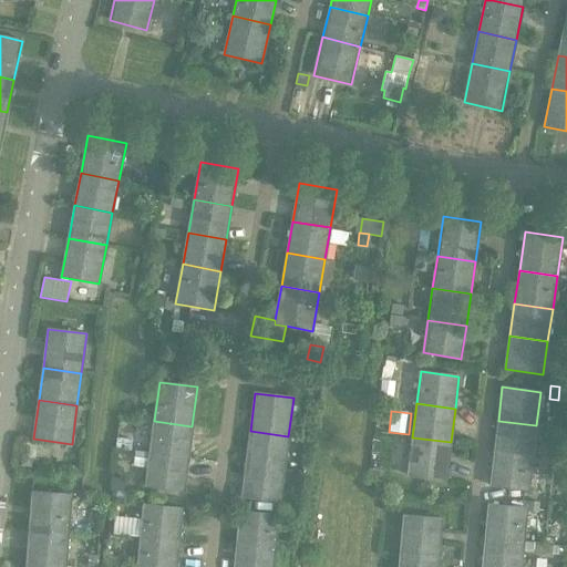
[(192,426),(154,421),(150,453),(188,457),(192,426)]
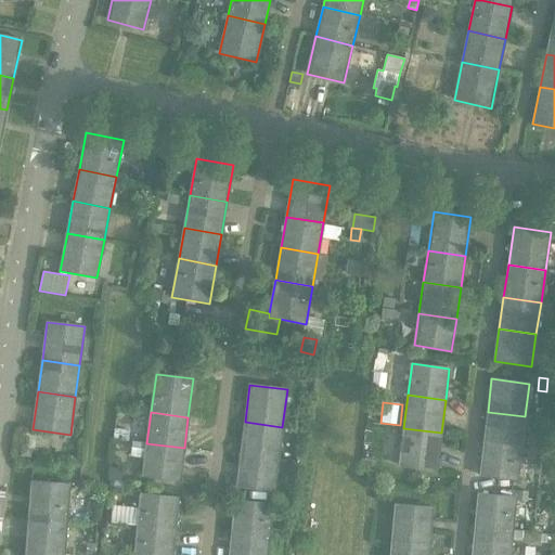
[(525,416),(488,412),(483,443),(521,449),(525,416)]
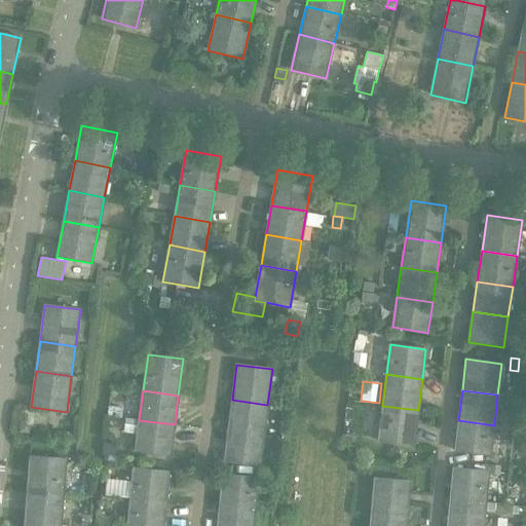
[(267,405),(232,400),(228,429),(264,435),(267,405)]
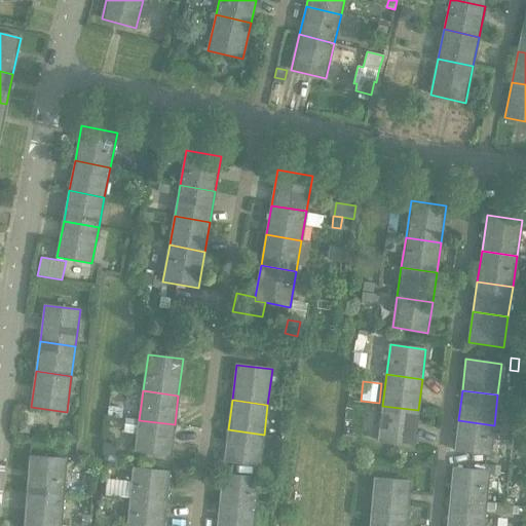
[(124,427),(138,427),(139,407),(126,406),(124,427)]
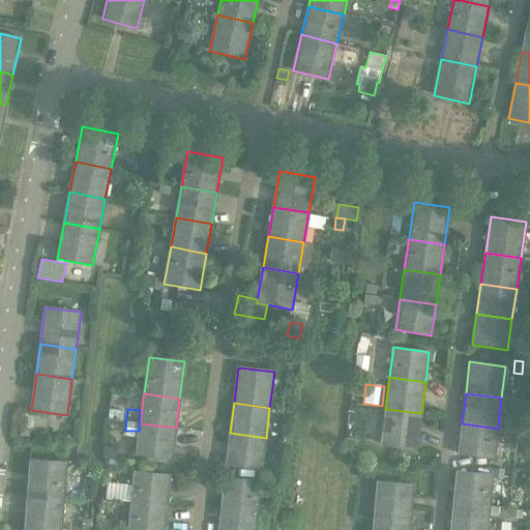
[(421,413),(385,409),(381,445),(417,449),(421,413)]
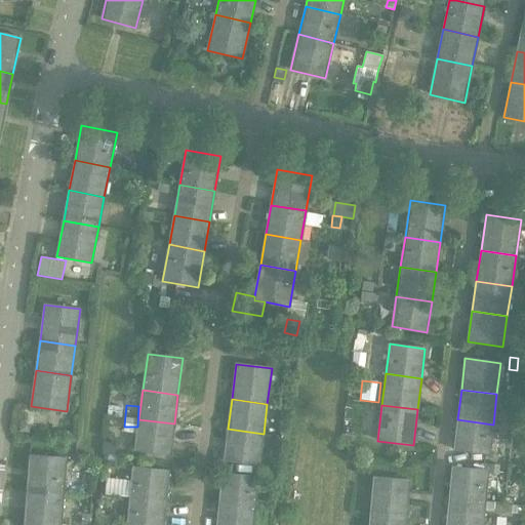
[(122,408),(109,406),(108,415),(121,417),(122,408)]
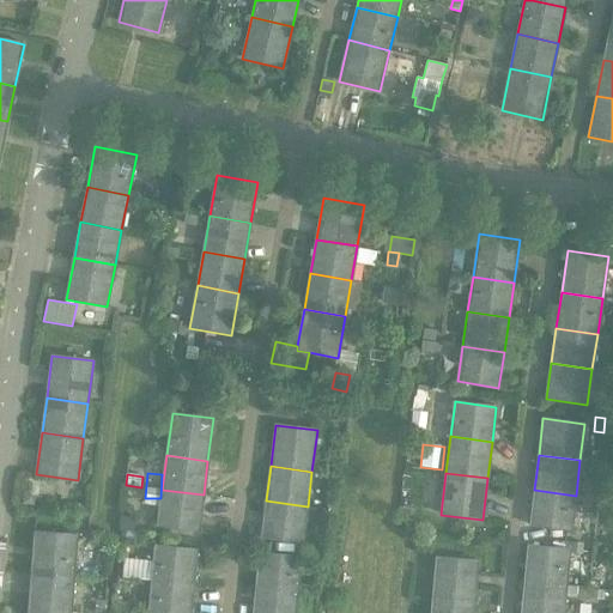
[(204,495),(162,490),(157,526),(199,530),(204,495)]
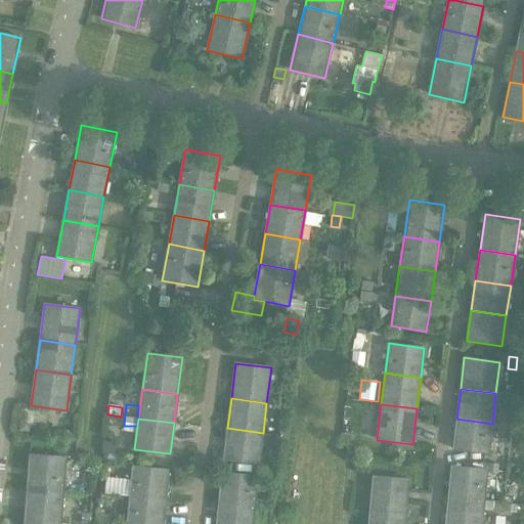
[(492,424),(456,419),(453,449),(488,453),(492,424)]
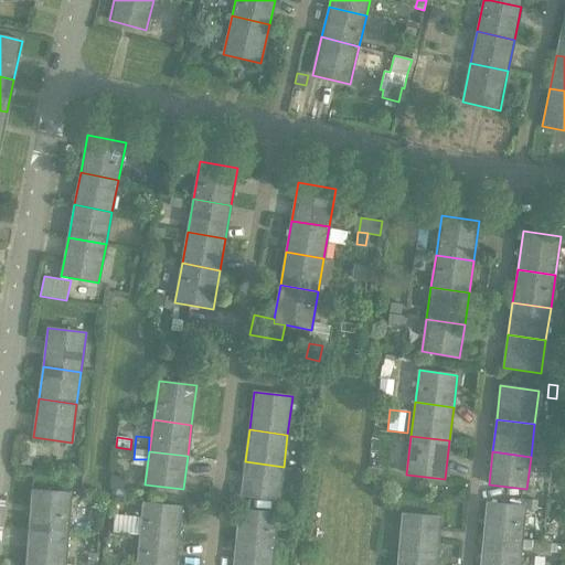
[(21,454),(20,465),(32,466),(32,459),(29,454),(21,454)]
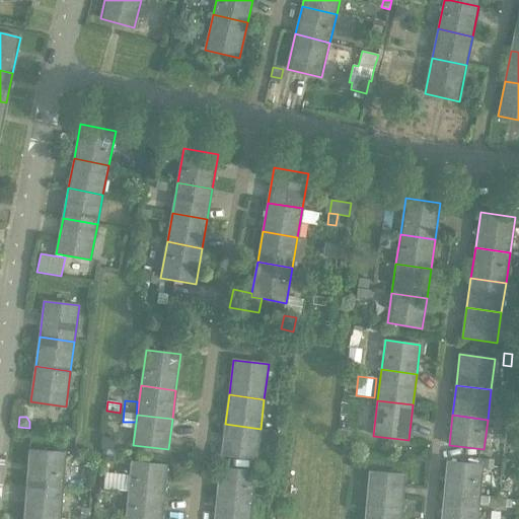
[(261,429),(225,424),(221,455),(256,459),(261,429)]
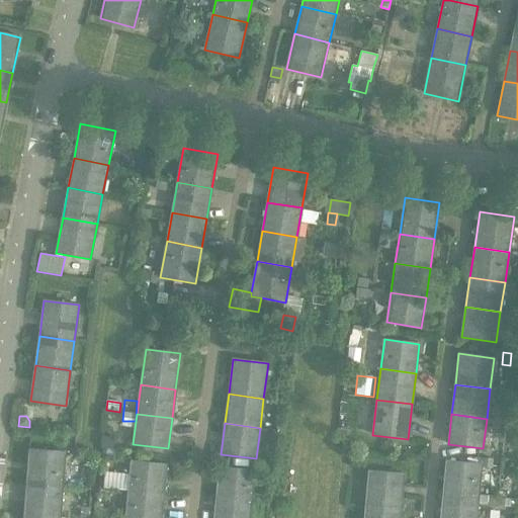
[(102,437),(101,449),(112,450),(113,438),(102,437)]
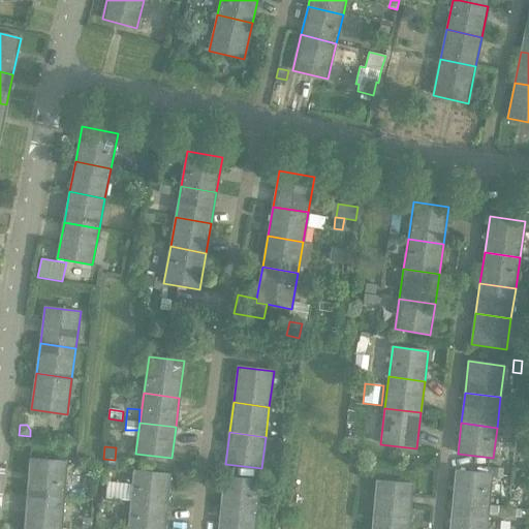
[(30,459),(28,494),(63,497),(66,462),(30,459)]
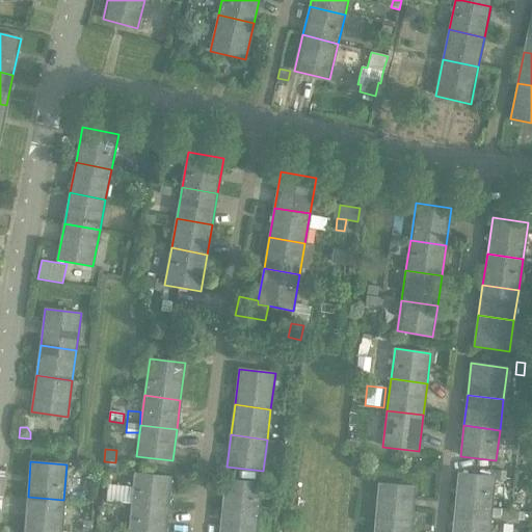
[(495,477),(494,479),(505,480),(505,471),(495,470),(495,477)]
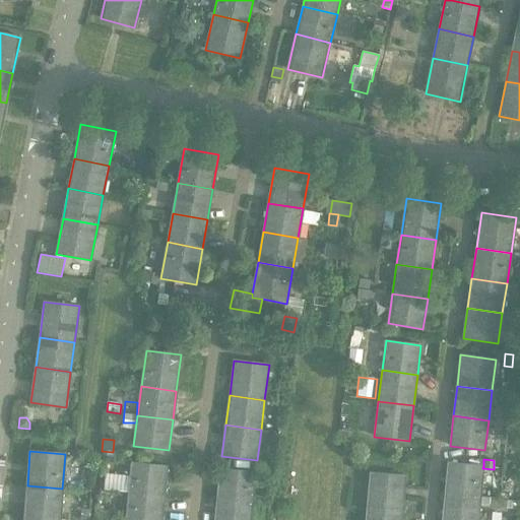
[(130,483),(129,494),(164,497),(167,466),(131,463),(130,475),(130,483)]
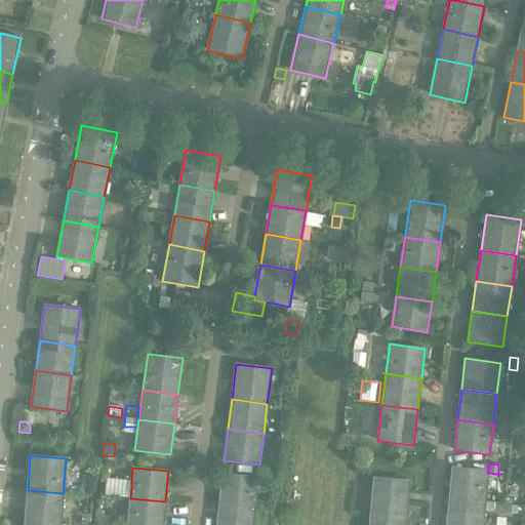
[(452,468),(449,499),(485,502),(487,473),(488,471),(452,468)]
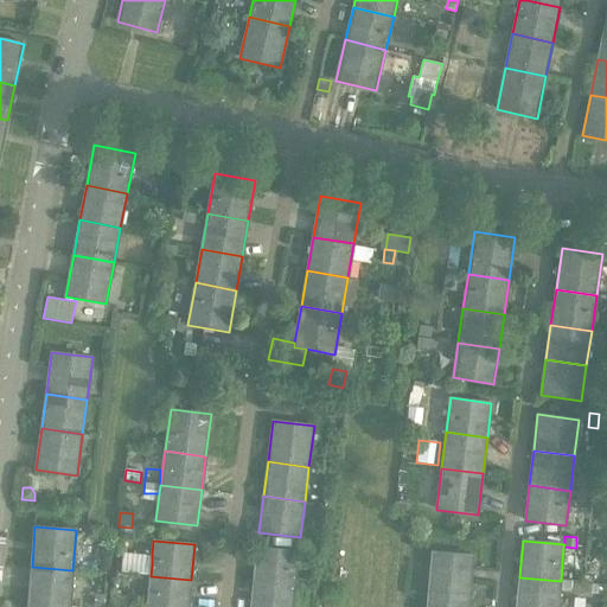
[(257,548),(254,583),(294,587),(298,551),(257,548)]
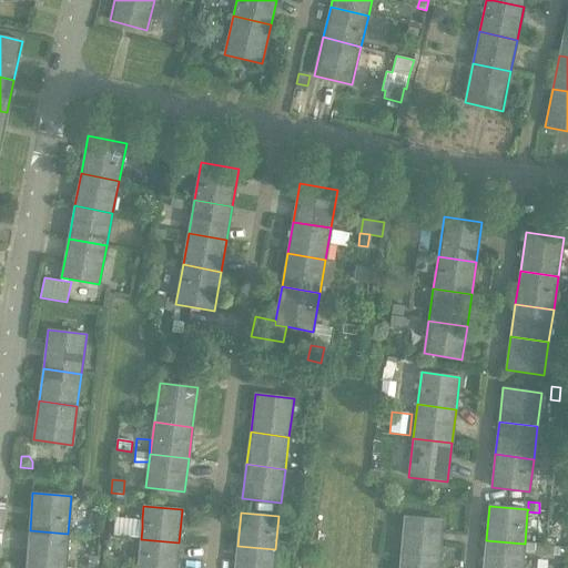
[(114,517),(114,526),(142,528),(142,519),(114,517)]
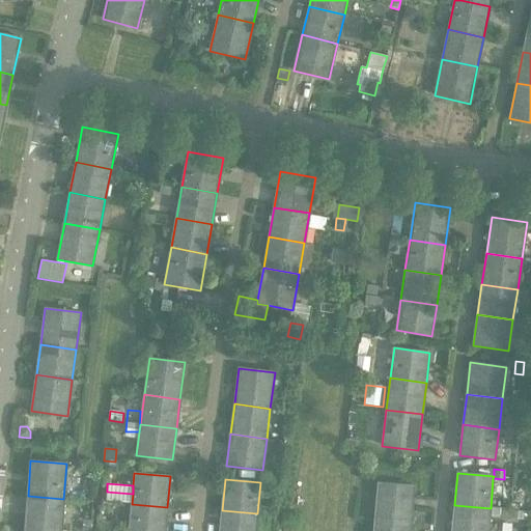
[(378,483),(374,521),(411,524),(414,486),(378,483)]
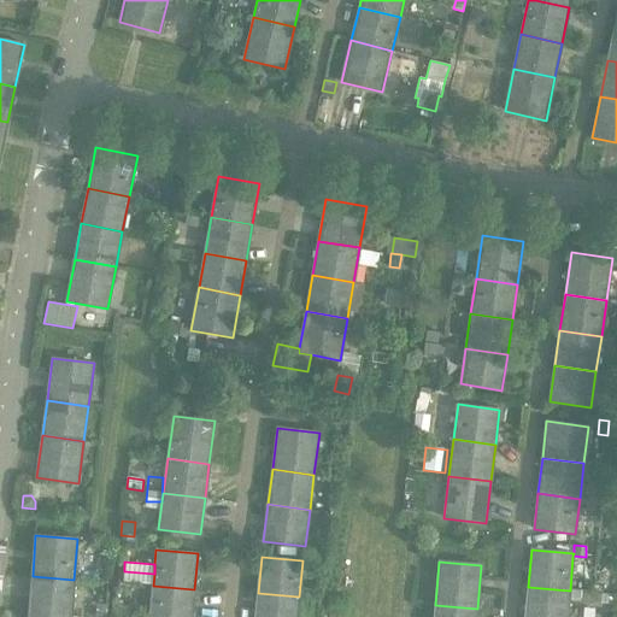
[(74,580),(33,576),(29,613),(71,616),(74,580)]
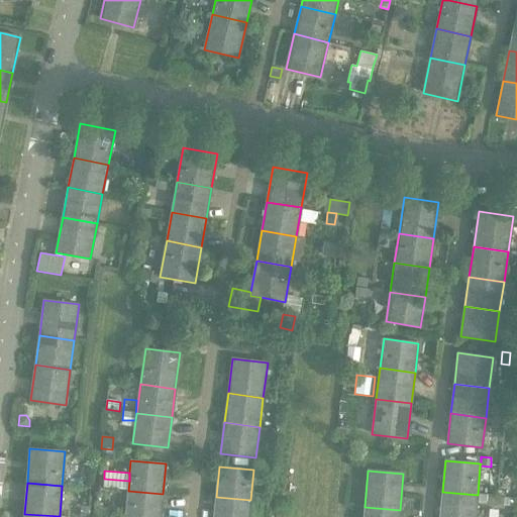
[(160,516),(163,494),(128,491),(125,516),(160,516)]
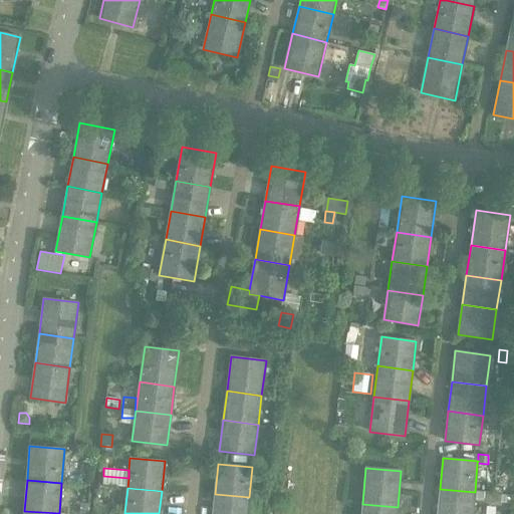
[(472,513),(475,492),(440,489),(437,513),(472,513)]
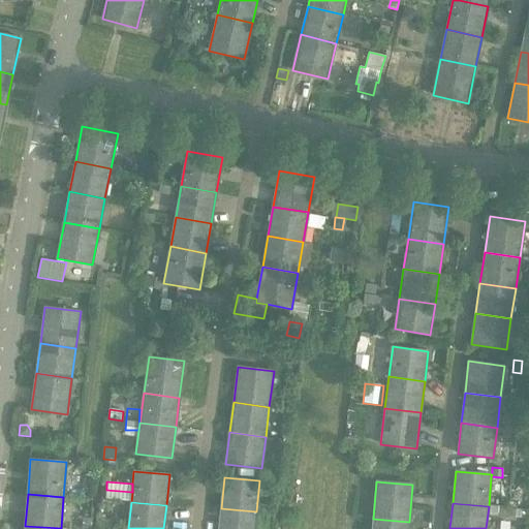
[(498,507),(498,515),(520,518),(521,509),(498,507)]
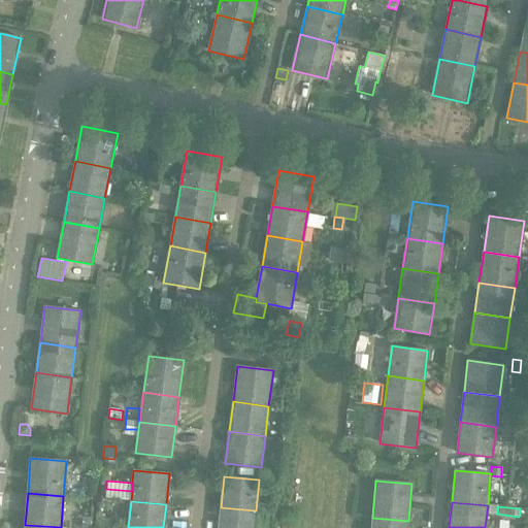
[(254,527),(256,510),(221,507),(218,527),(254,527)]
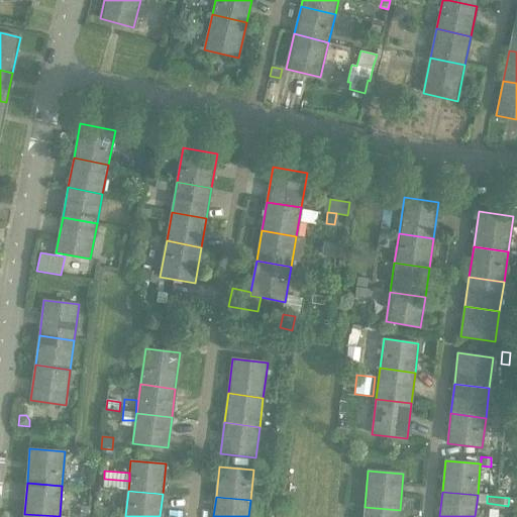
[(84,516),(88,516),(89,506),(81,506),(80,516),(84,516)]
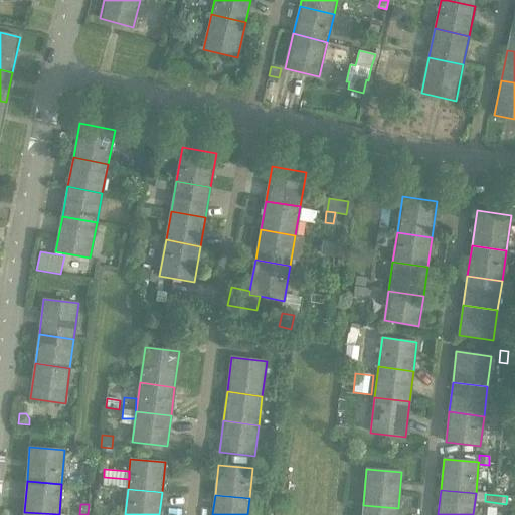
[(397,514),(398,508),(363,505),(362,514),(397,514)]
